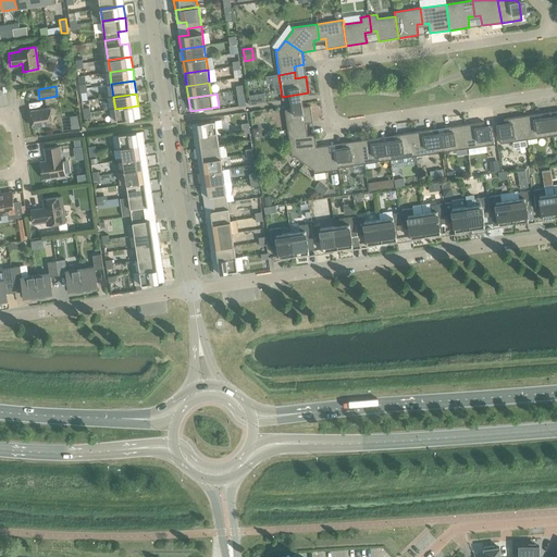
[(264,94),(249,96),(250,103),(265,101),(264,94)]
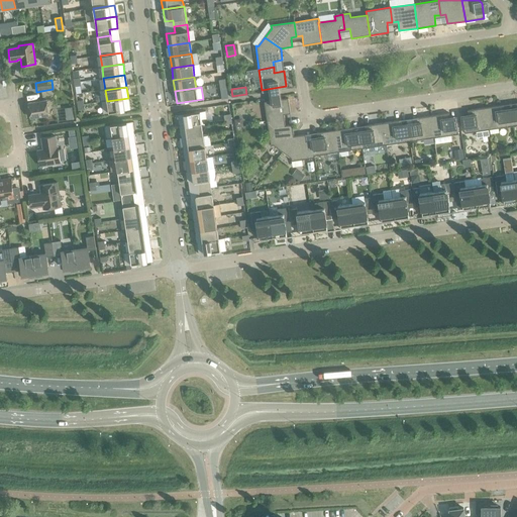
[(107,101),(101,102),(103,114),(130,110),(128,98),(107,101)]
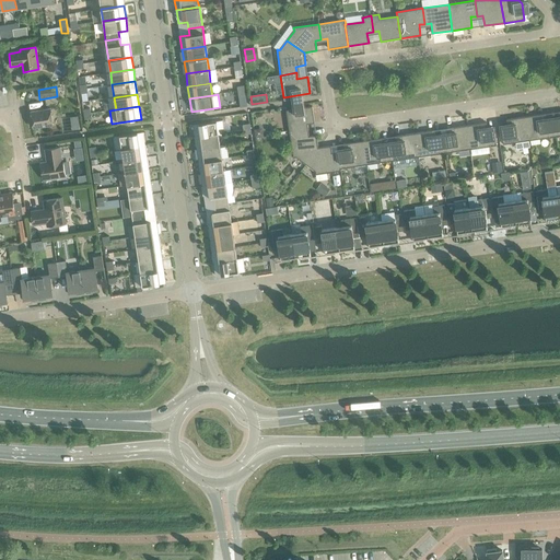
[(286,111),(289,133),(304,131),(304,125),(314,123),(312,106),(286,111)]
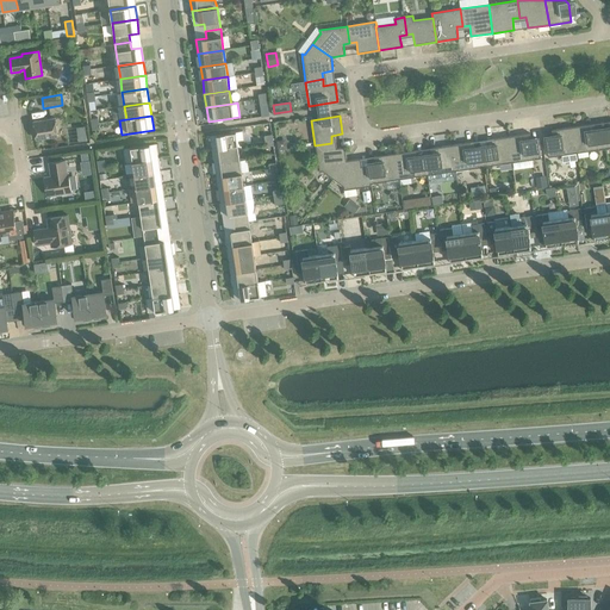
[(33,122),(36,139),(57,136),(55,118),(33,122)]
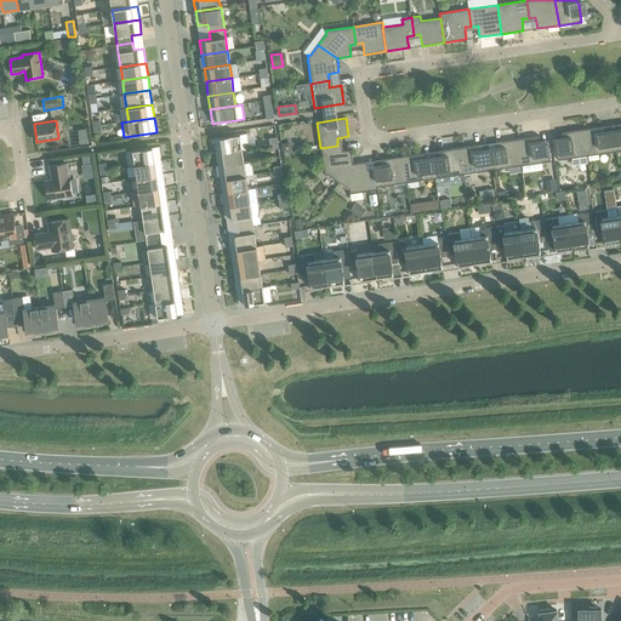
[(605,126),(584,130),(587,155),(616,152),(614,137),(607,138),(605,126)]
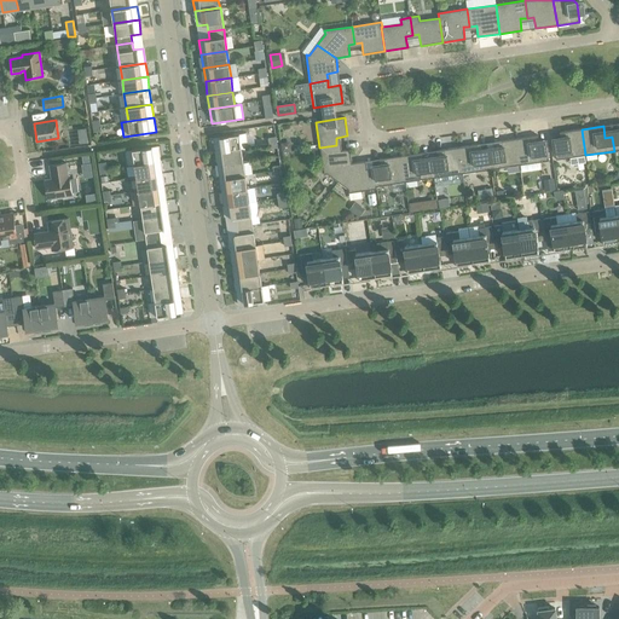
[(585,155),(582,129),(559,132),(561,144),(554,145),(556,160),(585,155)]
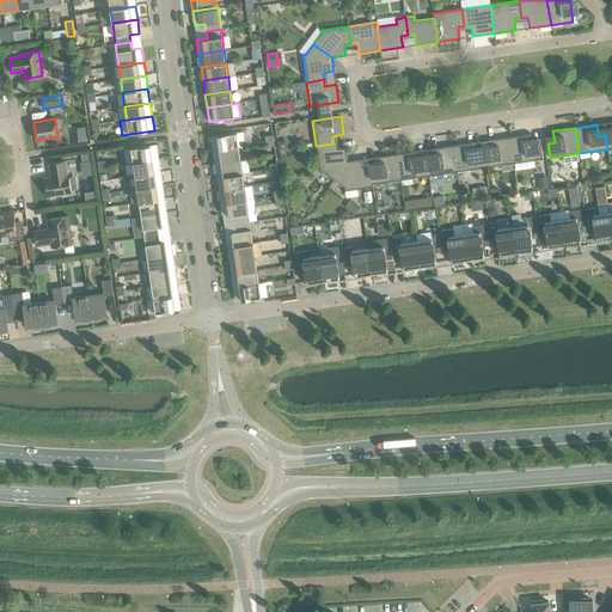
[(210,136),(213,151),(238,146),(238,147),(245,146),(243,132),(210,136)]
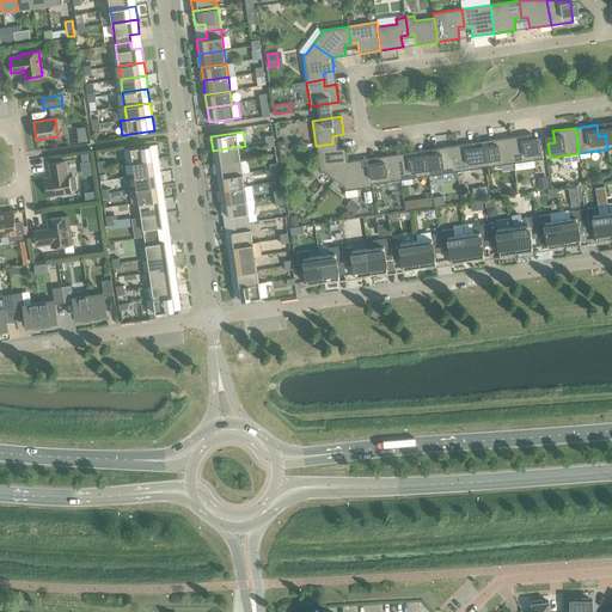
[(531,134),(509,138),(514,163),(543,159),(540,145),(533,146),(531,134)]
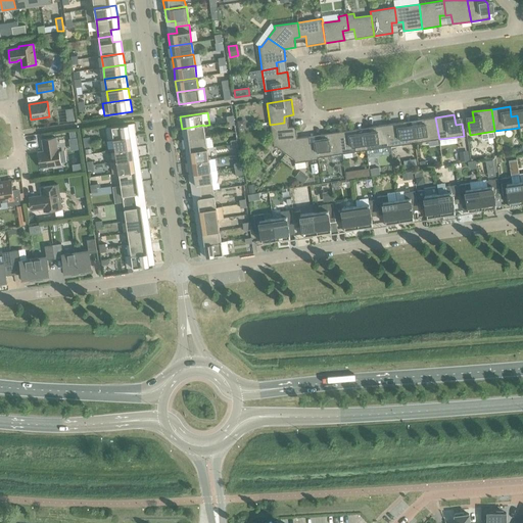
[(419,130),(413,131),(415,143),(439,139),(435,117),(417,120),(419,130)]
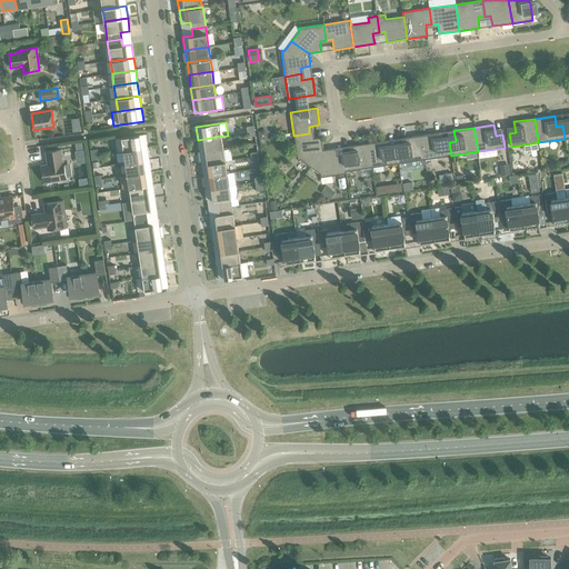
[(267,130),(258,132),(259,140),(268,139),(267,130)]
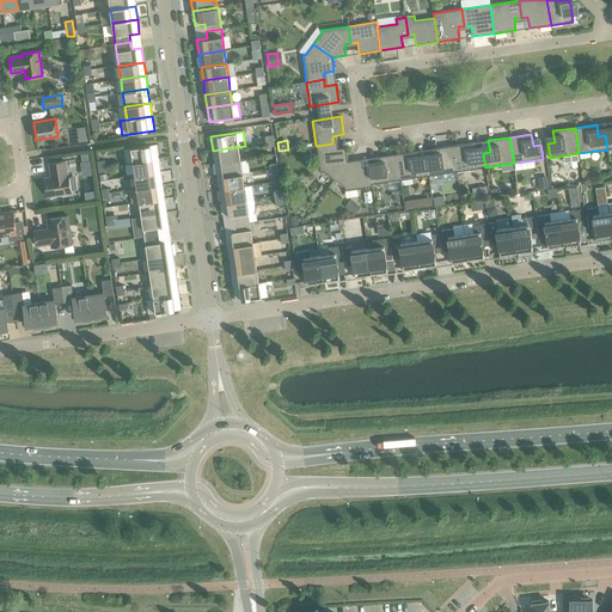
[(475,142),(453,146),(457,172),(485,167),(483,153),(476,154),(475,142)]
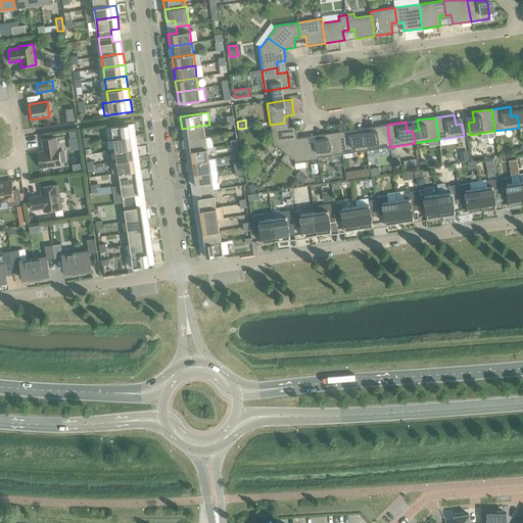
[(276,147),(285,153),(297,138),(295,127),(285,128),(284,123),(270,125),(274,148),(274,147),(276,147)]
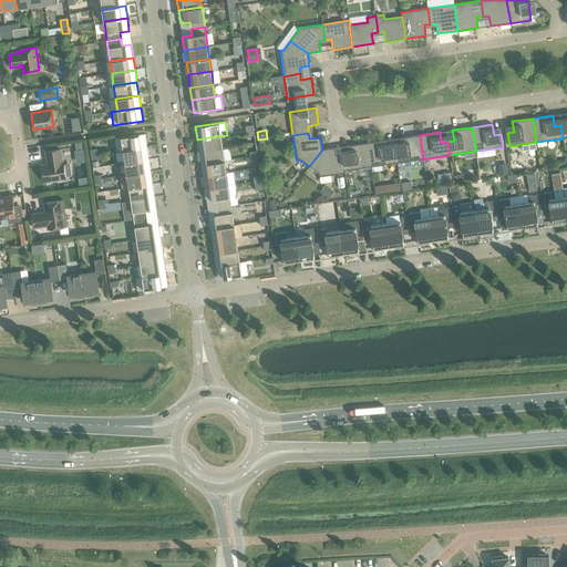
[(117,152),(123,151),(146,146),(144,134),(115,138),(117,152)]
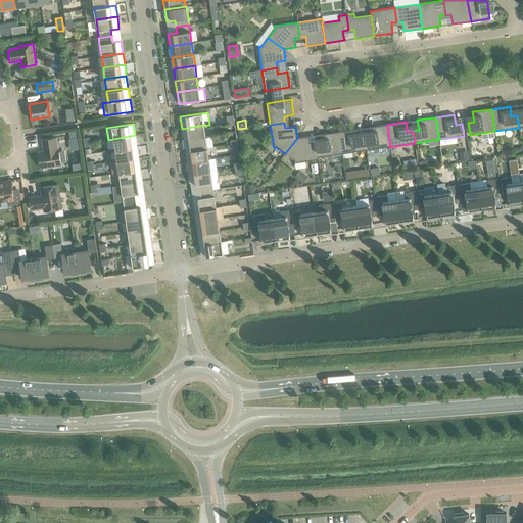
[(182,129),(184,140),(205,137),(203,126),(203,125),(182,129)]
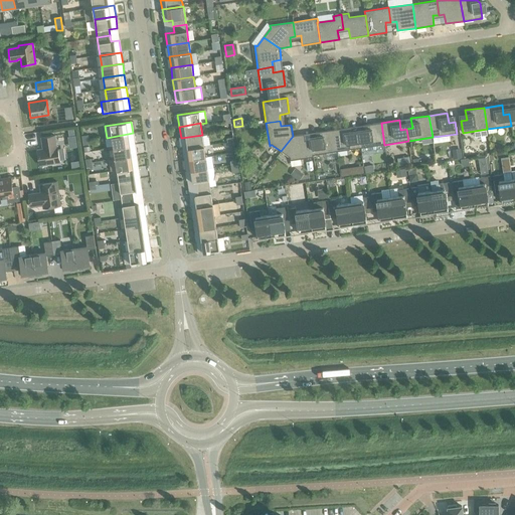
[(364,135),(359,136),(360,148),(384,145),(381,123),(363,125),(364,135)]
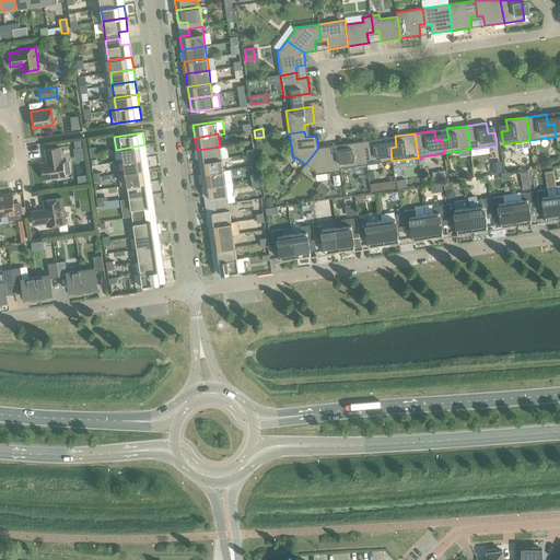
[(383,138),(362,141),(366,165),(392,161),(391,148),(384,149),(383,138)]
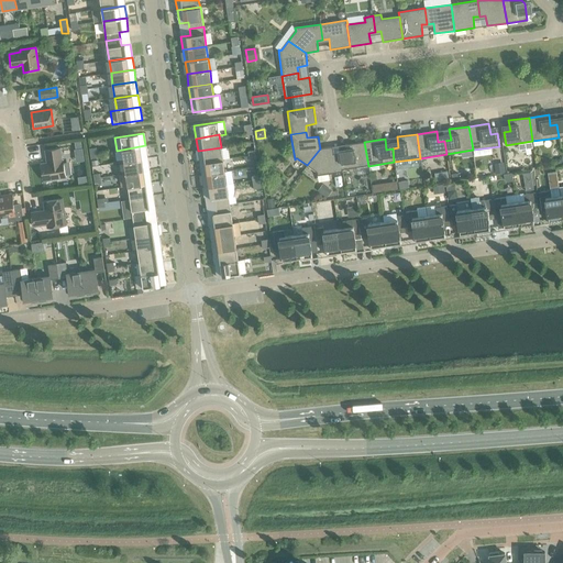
[(346,155),(340,156),(342,169),(368,166),(364,142),(344,145),(346,155)]
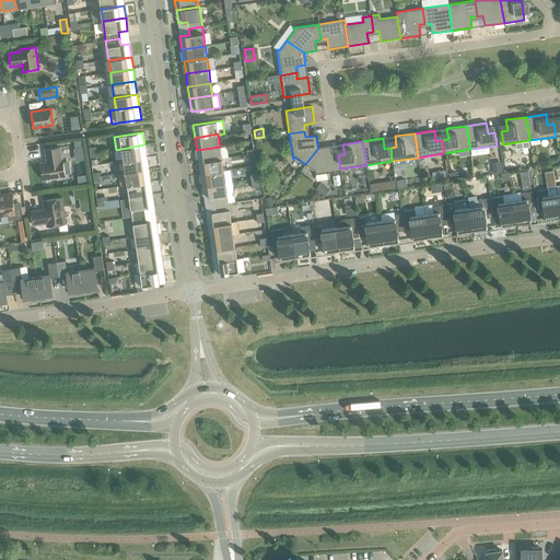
[(121,149),(124,161),(147,158),(144,144),(121,149)]
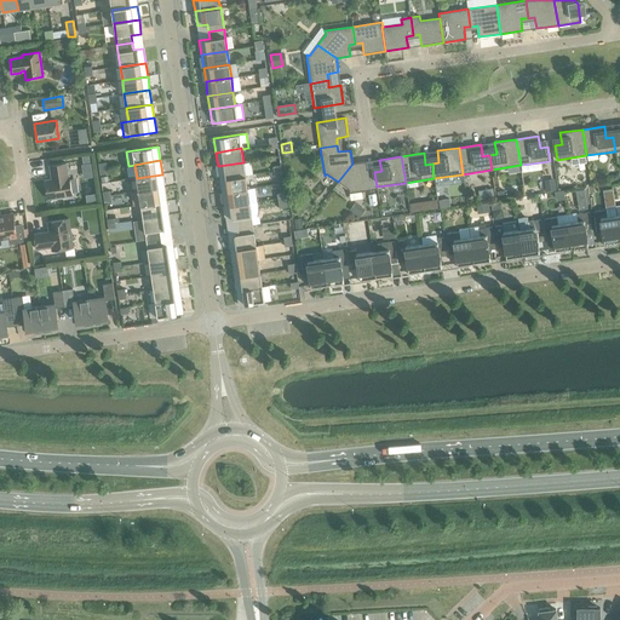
[(352,164),(338,182),(349,190),(349,193),(349,194),(377,189),(377,187),(374,172),(367,173),(366,161),(352,164)]
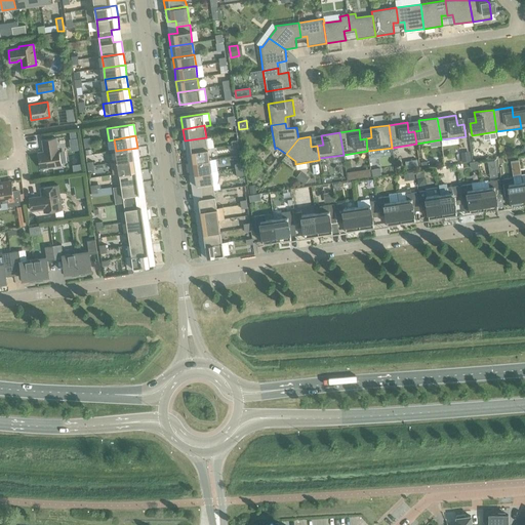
[(185,140),(187,152),(208,149),(206,137),(185,140)]
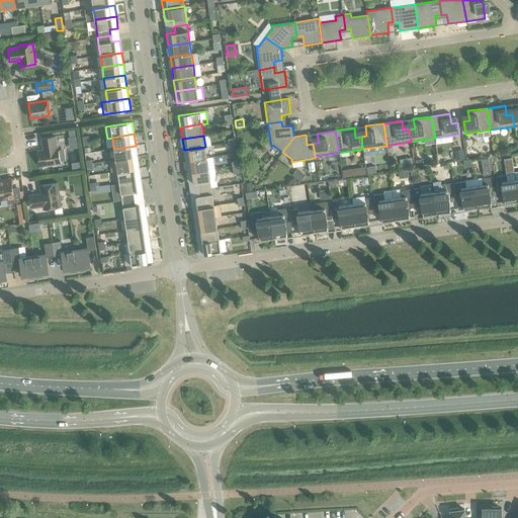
[(37,151),(40,166),(60,163),(58,148),(57,148),(55,137),(41,139),(44,150),(37,151)]
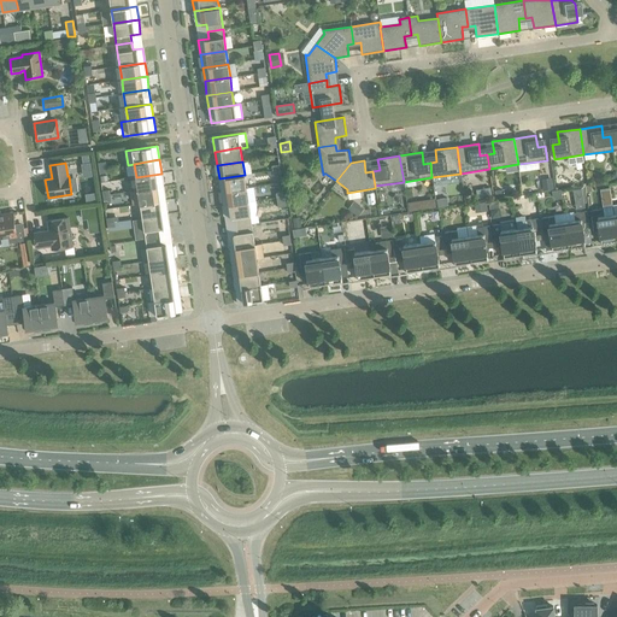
[(564,170),(560,178),(569,183),(574,175),(564,170)]
